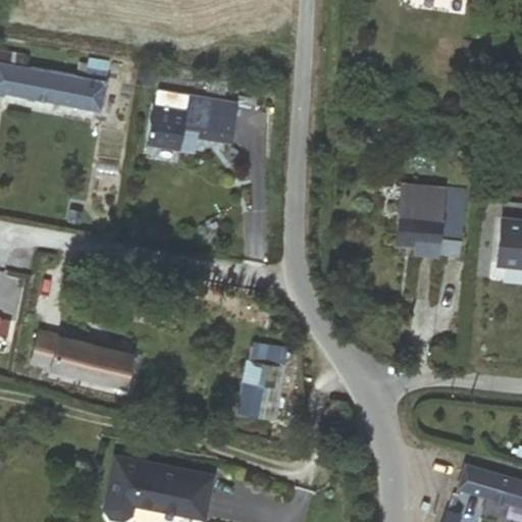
[(108,80),(103,79),(105,67),(82,63),(79,74),(24,64),(28,53),(0,47),(0,91),(102,111),(108,80)]
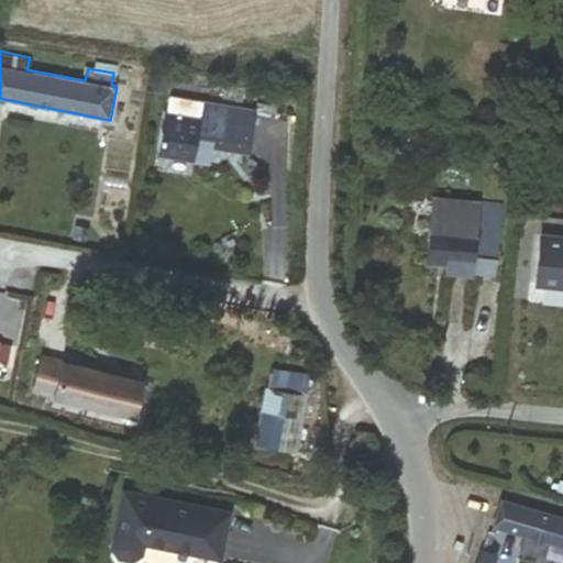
[(256,110),(169,95),(158,156),(211,165),(214,148),(249,154),(256,110)]
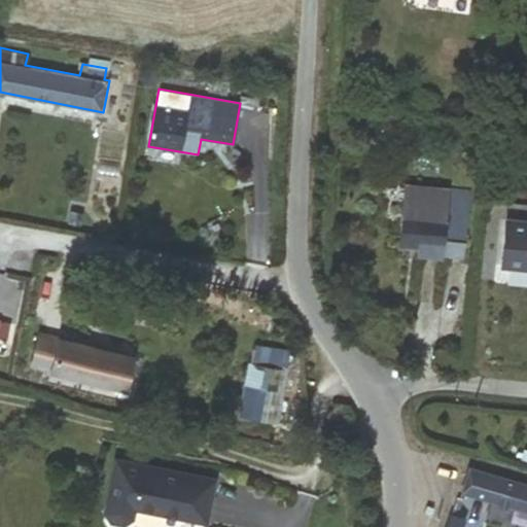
[(403,237),(420,239),(419,247),(445,250),(452,186),(410,181),(403,237)]
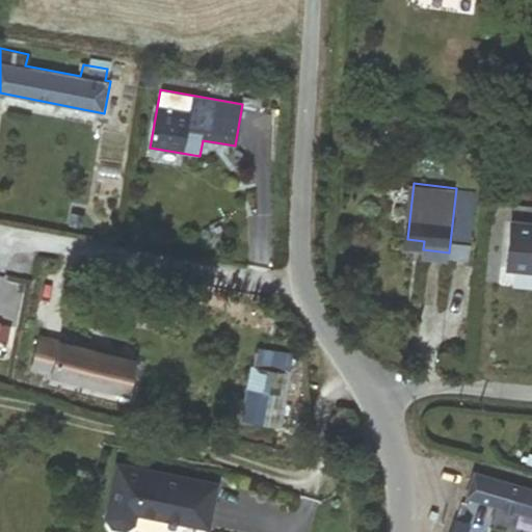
[(456,188),(449,253),(468,255),(476,191),(456,188)]
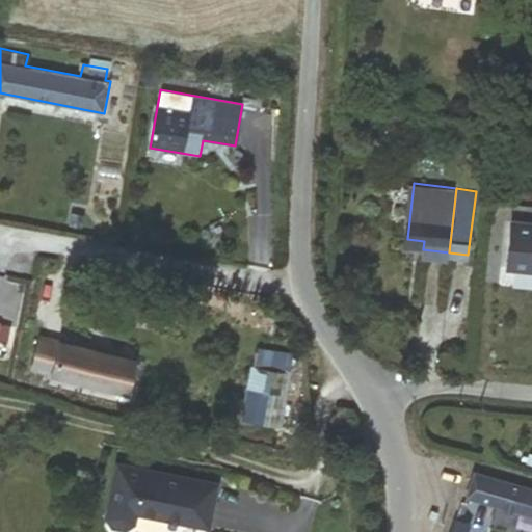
[(509,265),(531,267),(531,221),(514,219),(509,265)]
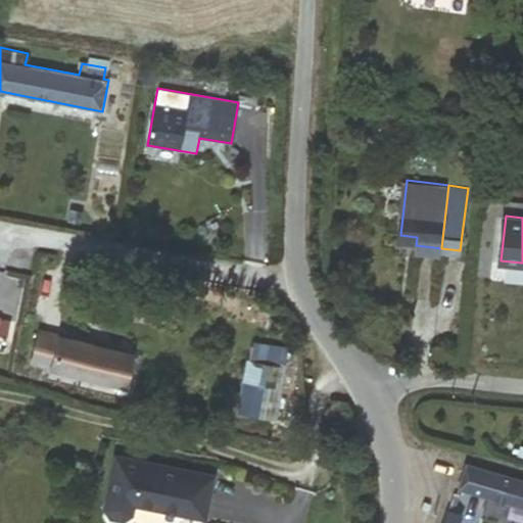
[(126,387),(134,354),(41,330),(33,363),(126,387)]
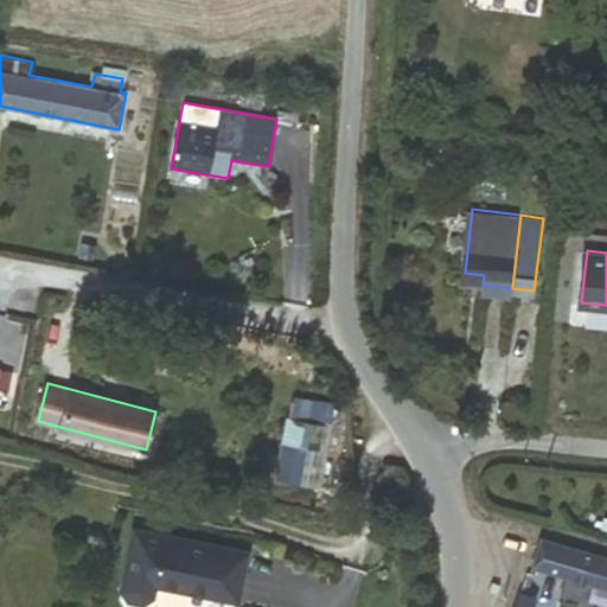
[(293,400),(291,417),(331,423),(333,406),(293,400)]
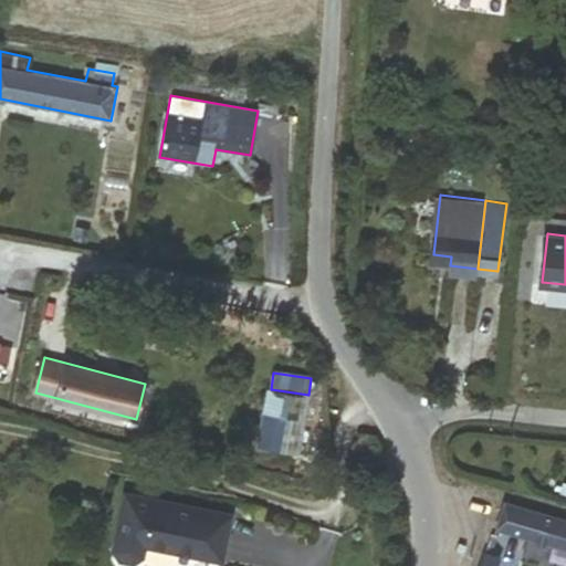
[(215,565),(218,565),(227,521),(122,500),(111,556),(117,565),(118,565),(133,565),(139,562),(140,551),(215,565)]
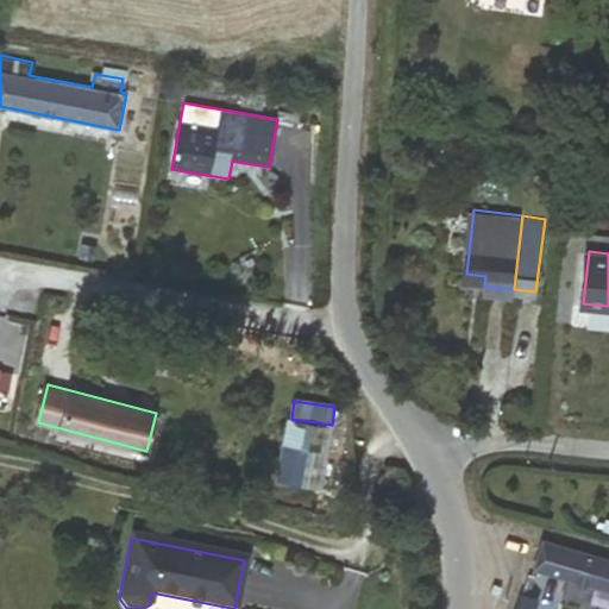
[(595,585),(608,589),(608,563),(545,545),(537,569),(570,579),(564,594),(590,602),(595,585)]
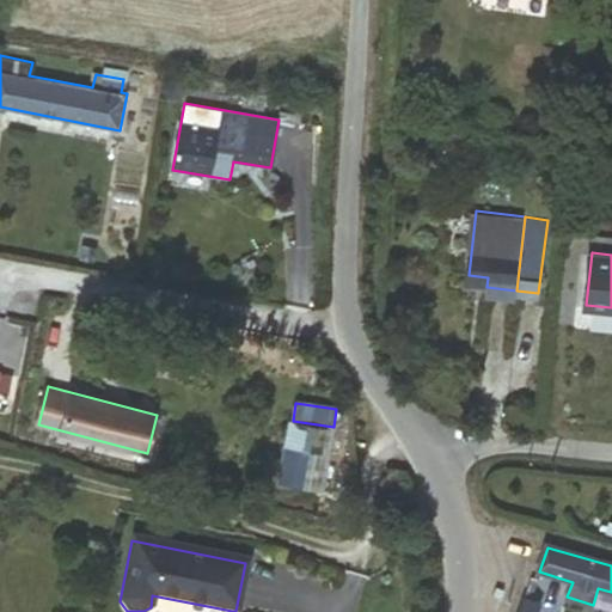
[(519,611),(539,611),(543,605),(524,598),(519,611)]
